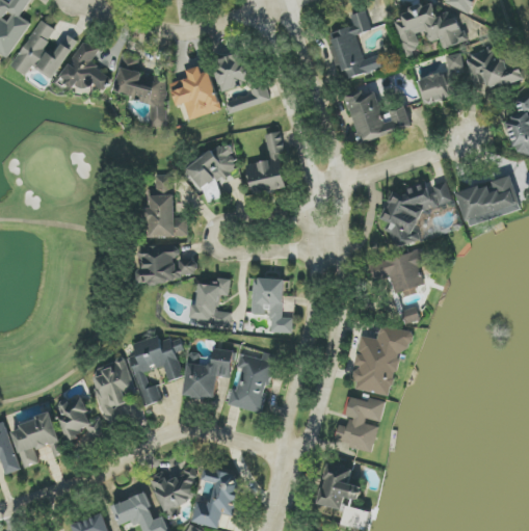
[(29,22),(19,17),(28,0),(10,0),(8,3),(3,0),(0,0),(0,53),(7,58),(29,22)]
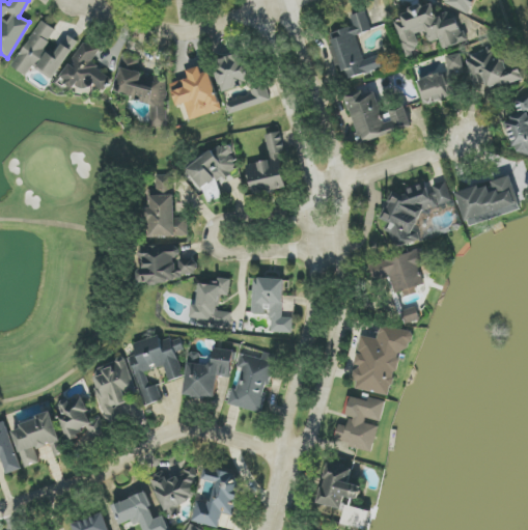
[(442,0),(441,3),(467,14),(473,0),(442,0)]
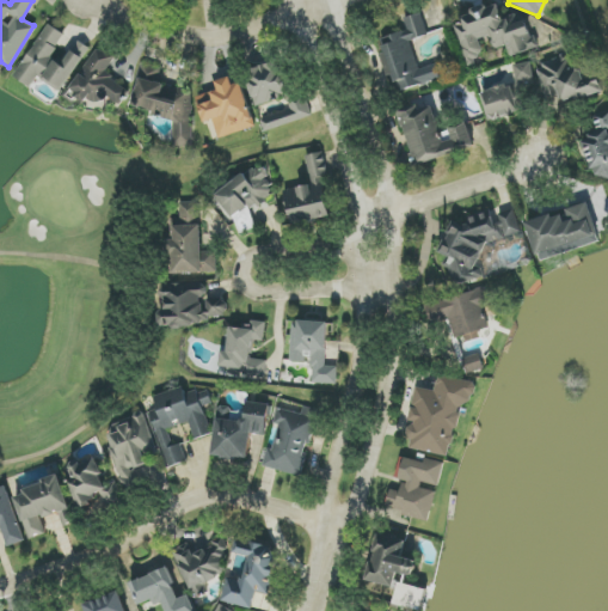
[(453,25),(465,63),(481,59),(476,40),(487,36),(491,48),(503,44),(507,55),(533,48),(524,19),(515,22),(513,14),(501,18),(496,2),(461,13),(464,22),(453,25)]
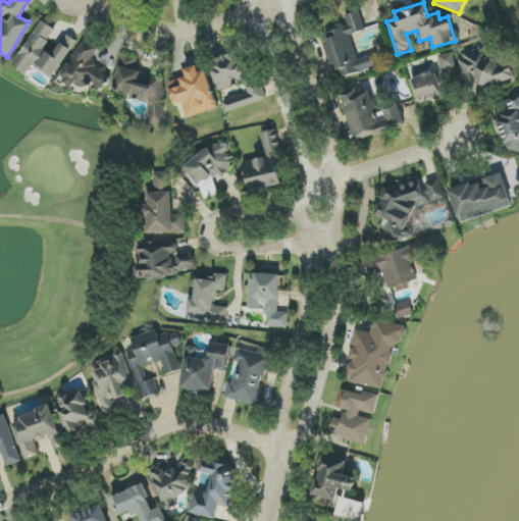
[(378,66),(375,53),(354,58),(348,34),(363,30),(358,10),(343,14),(346,25),(320,32),(329,64),(332,64),(335,77),(378,66)]
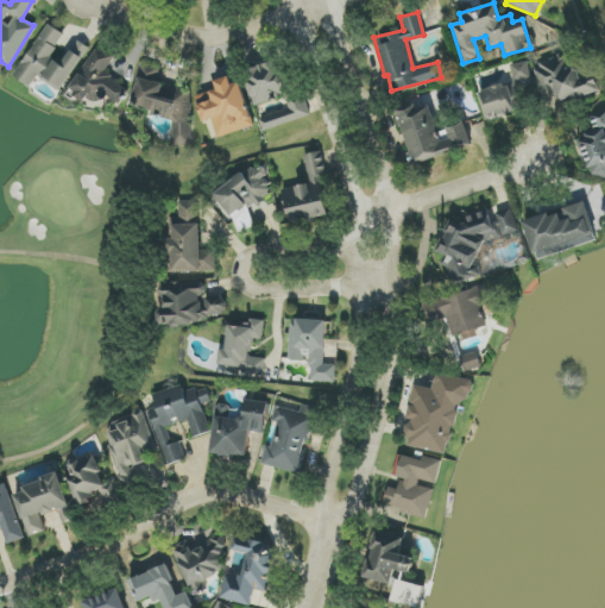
[(58,91),(87,46),(74,38),(60,61),(50,54),(63,33),(45,23),(12,76),(29,87),(36,76),(58,91)]
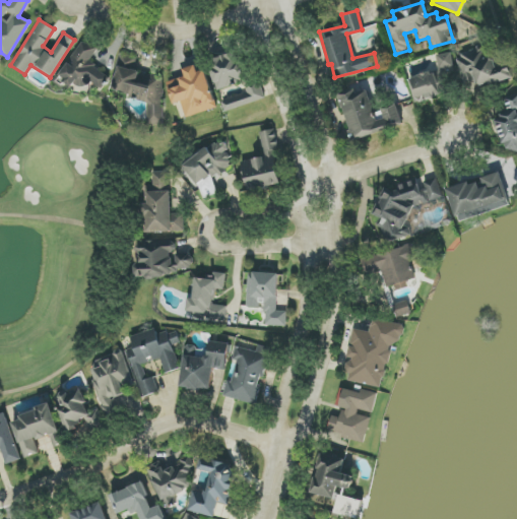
[(95,49),(80,40),(58,75),(83,91),(89,81),(100,88),(108,75),(87,62),(95,49)]
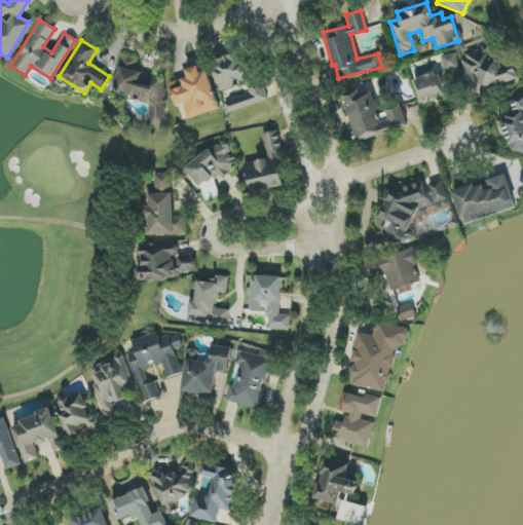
[(517,79),(513,64),(499,67),(496,57),(489,58),(487,47),(460,53),(465,78),(479,75),(482,87),(517,79)]
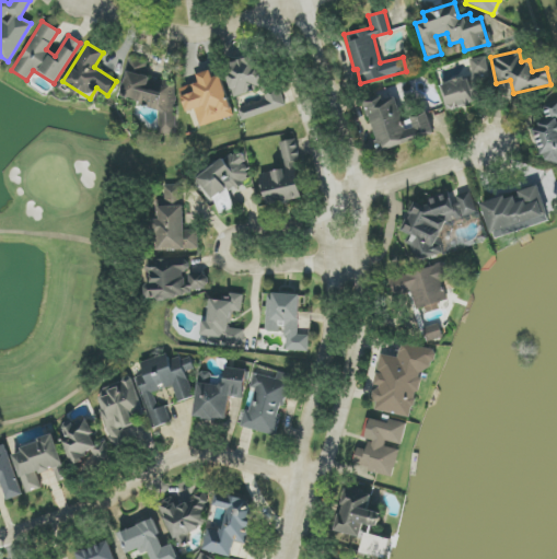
[(267,84),(257,54),(221,65),(231,95),(267,84)]
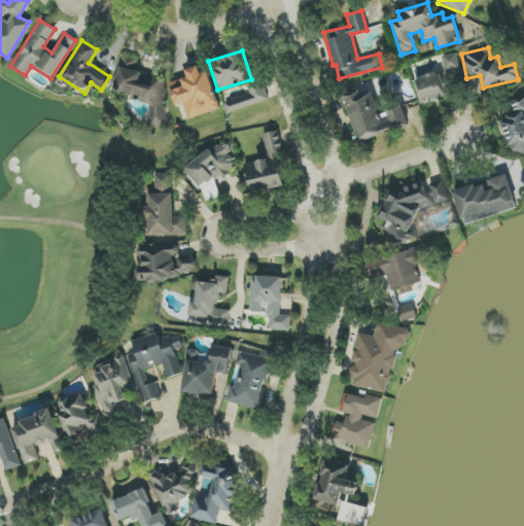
[(414,76),(417,102),(449,97),(445,69),(457,68),(455,53),(440,55),(442,73),(414,76)]
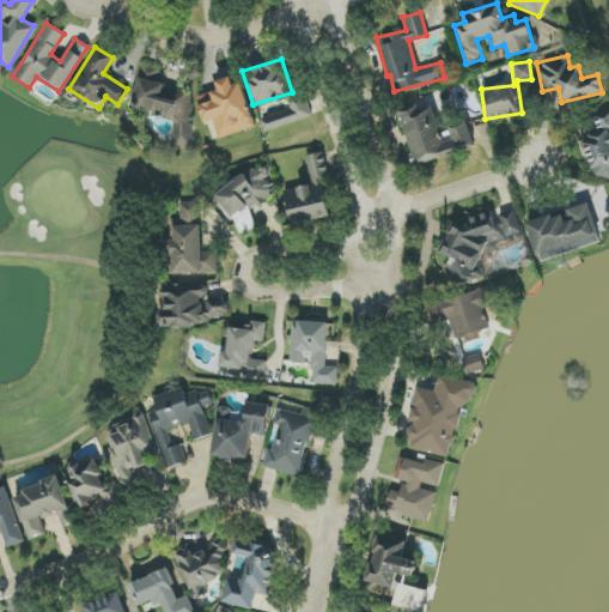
[(184,146),(196,92),(156,83),(159,66),(139,62),(128,107),(175,117),(170,143),(184,146)]
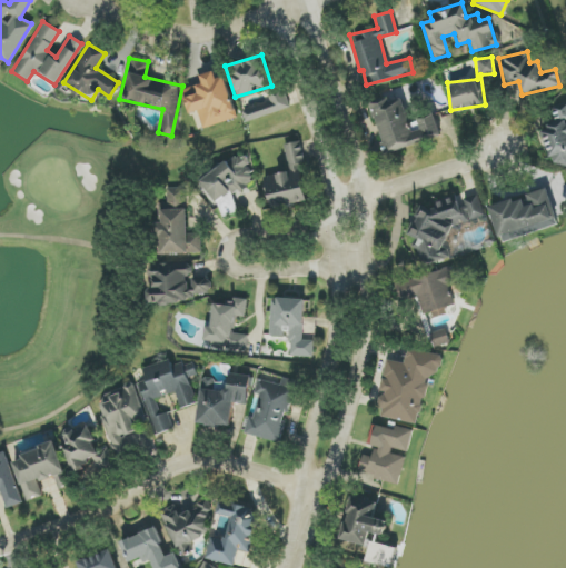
[(224,76),(215,78),(212,71),(199,75),(201,83),(181,89),(187,113),(197,111),(200,127),(234,119),(224,76)]
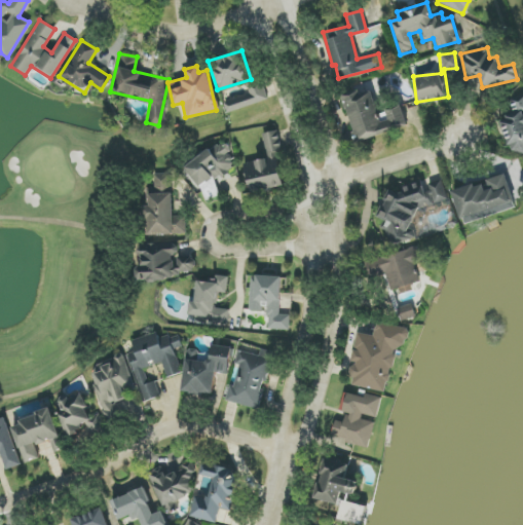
[(248,96),(222,101),(224,111),(265,102),(261,81),(246,84),(248,96)]
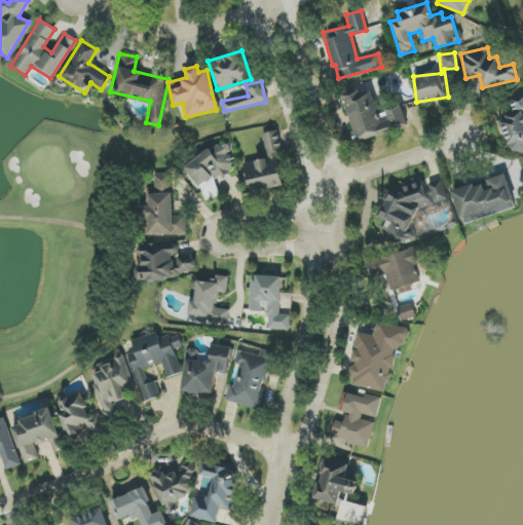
[(405,125),(399,106),(384,111),(386,119),(379,121),(370,91),(359,95),(358,89),(340,96),(355,141),(405,125)]
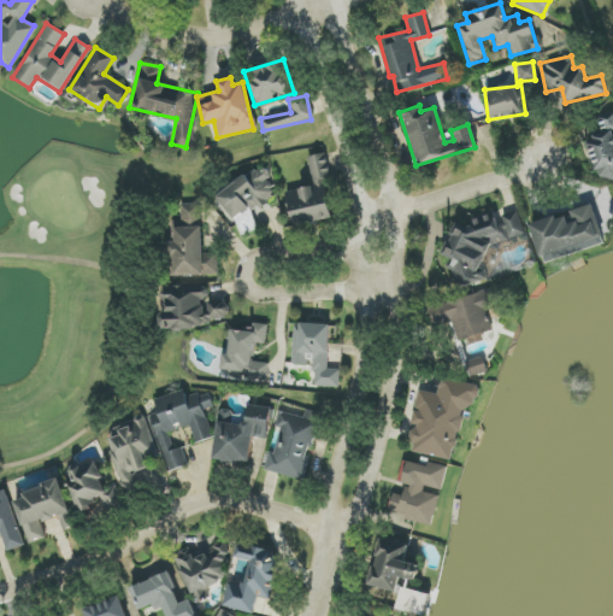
[(612,129),(612,110),(596,116),(601,134),(585,139),(597,182),(612,177),(612,130),(612,129)]
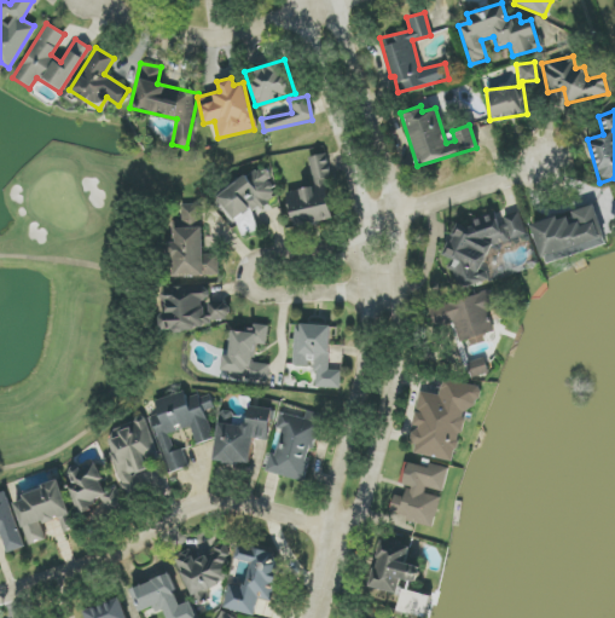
[(331,219),(324,178),(329,177),(324,152),(307,156),(313,186),(285,191),(291,226),(331,219)]
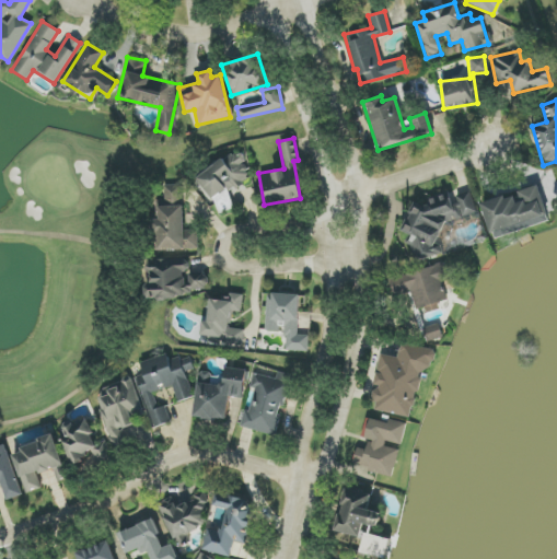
[(195,178),(221,213),(233,205),(225,194),(251,176),(233,151),(195,178)]
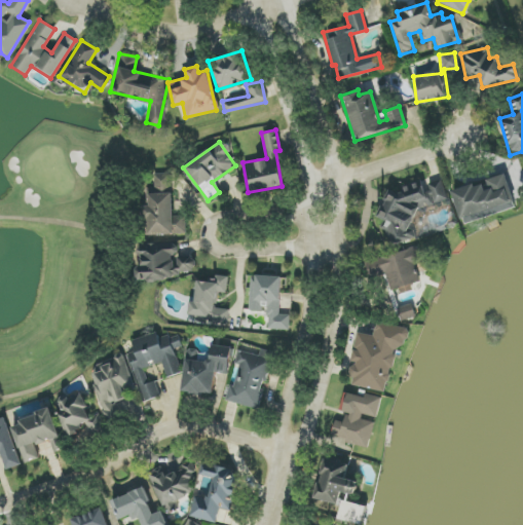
[(184,233),(184,216),(172,216),(170,173),(152,174),(153,188),(146,188),(148,234),(184,233)]
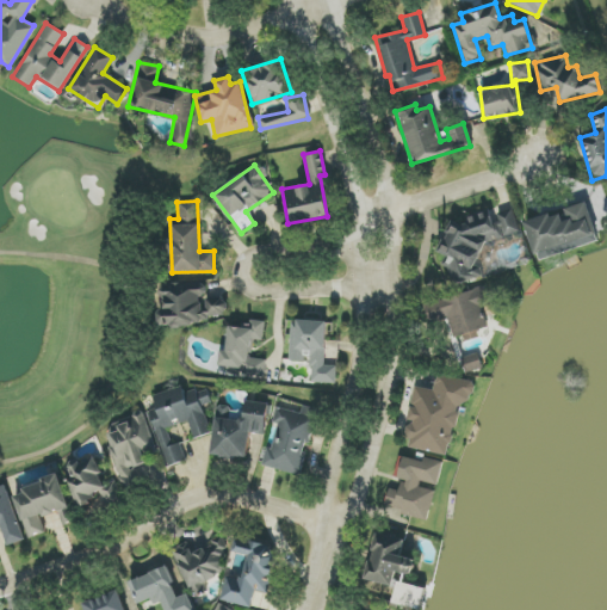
[(595,244),(586,202),(561,208),(562,211),(524,221),(533,258),(595,244)]
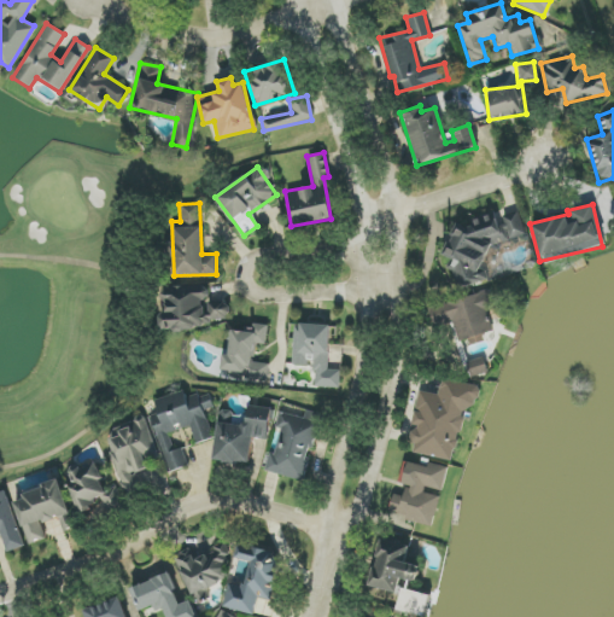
[(524,234),(516,210),(495,216),(489,214),(455,223),(450,233),(450,232),(440,255),(449,257),(444,268),(451,271),(454,281),(463,286),(485,280),(480,265),(489,244),(524,234)]
